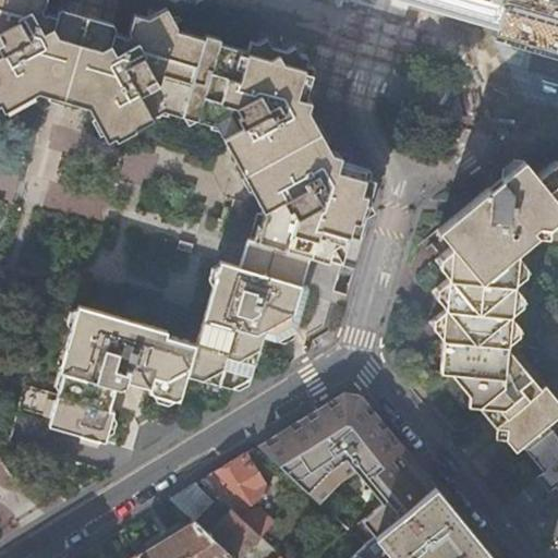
[(0,0),(0,101),(37,83),(56,87),(94,98),(114,137),(153,117),(147,107),(155,102),(156,98),(182,106),(181,109),(202,114),(203,111),(227,119),(225,123),(268,204),(264,207),(253,241),(310,257),(342,266),(352,234),(358,235),(374,179),(336,167),(339,154),(335,152),(324,158),(317,145),(303,119),(298,108),(308,102),(310,97),(295,94),(306,56),(249,39),(243,57),(217,49),(219,38),(205,34),(202,44),(173,36),(177,25),(133,12),(128,29),(130,33),(123,36),(122,34),(88,24),(74,20),(58,14),(47,12),(44,13),(41,4),(45,4),(45,0),(0,0)]
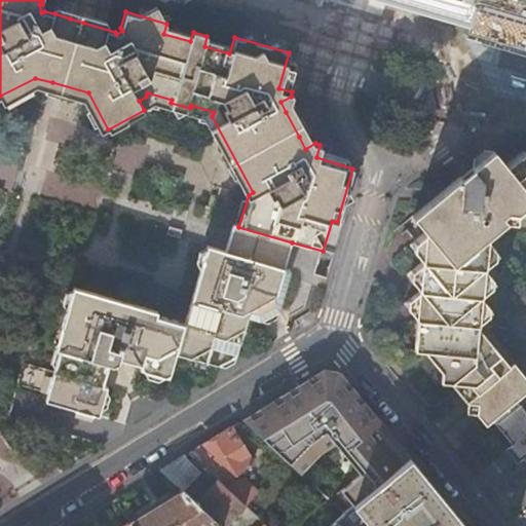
[(472,0),(390,0),(429,11),(465,22),(472,0)]
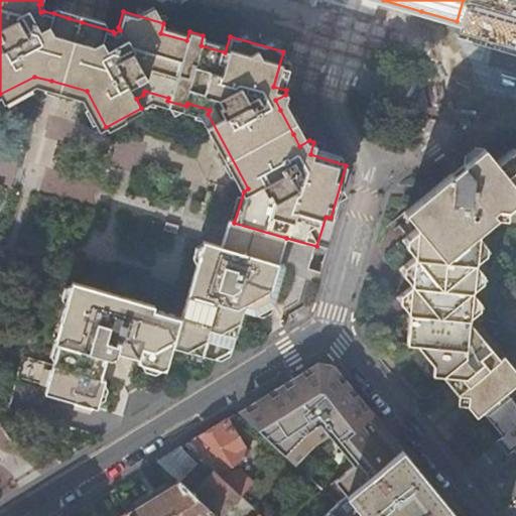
[(515,0),(463,0),(457,21),(457,22),(454,34),(485,91),(515,99),(515,0)]
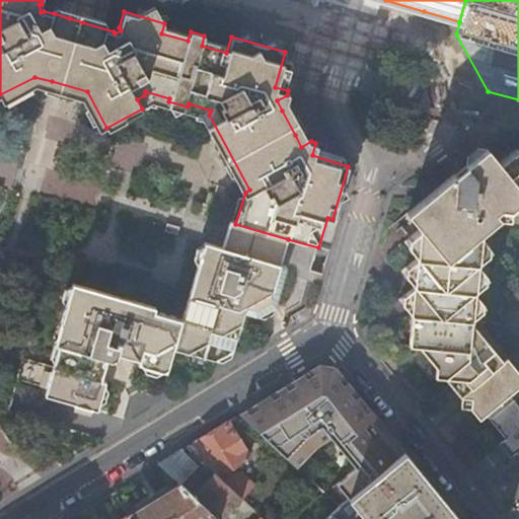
[(485,166),(494,159),(485,148),(475,155),(454,173),(472,176),(485,166)]
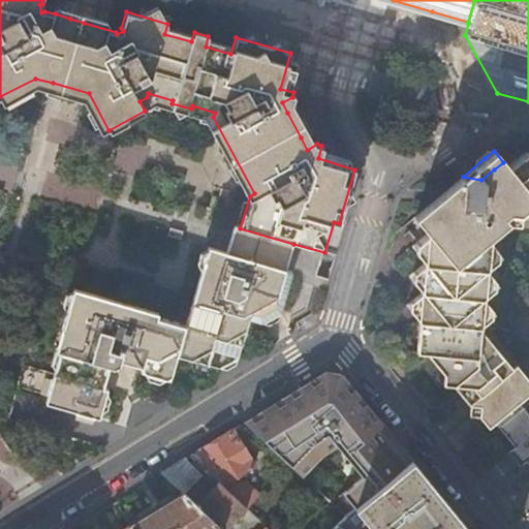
[(528,153),(526,153),(507,166),(526,190),(528,193),(528,153)]
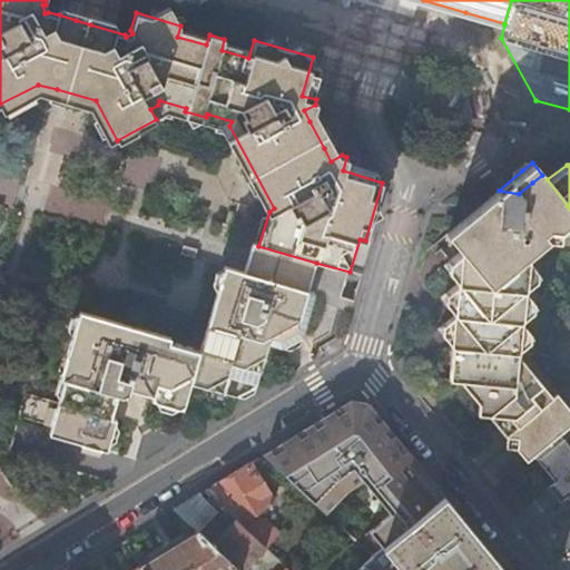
[(552,395),(550,392),(544,385),(518,354),(519,350),(533,336),(521,321),(521,317),(532,308),(522,296),(527,293),(524,290),(524,286),(540,273),(528,258),(528,255),(547,239),(559,239),(559,228),(567,222),(569,218),(569,208),(567,205),(547,179),(542,175),(532,183),(519,194),(499,190),(489,197),(446,233),(459,248),(459,252),(448,262),(455,273),(452,275),(457,279),(457,284),(441,296),(453,311),(453,314),(438,327),(450,342),(452,344),(449,377),(461,380),(479,400),(477,411),(489,413),(491,418),(499,411),(505,418),(510,424),(502,430),(527,460),(533,454),(534,455),(569,426),(569,425),(569,409),(567,405),(557,393),(552,395)]
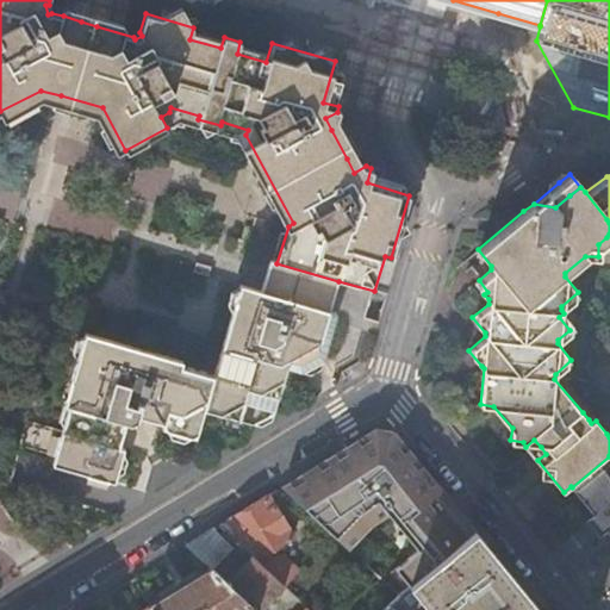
[(209,243),(200,241),(198,251),(209,254),(212,244),(209,243)]
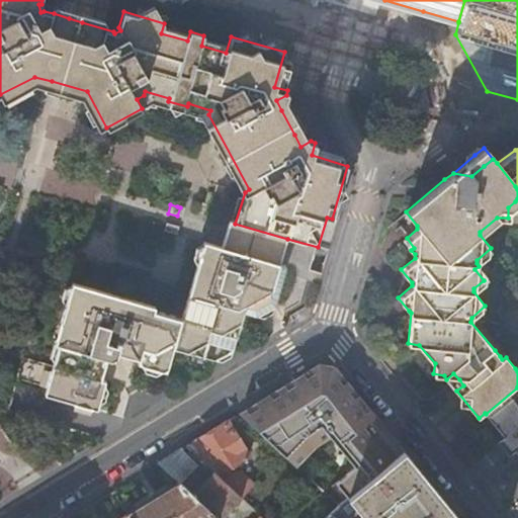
[(287,239),(235,224),(229,222),(221,246),(204,242),(181,320),(155,312),(156,309),(72,284),(55,344),(60,345),(45,395),(97,410),(105,381),(101,381),(107,360),(111,360),(117,356),(117,353),(138,359),(138,363),(166,371),(173,347),(214,359),(233,349),(244,311),(255,314),(275,304),(286,266),(280,264),(287,239)]
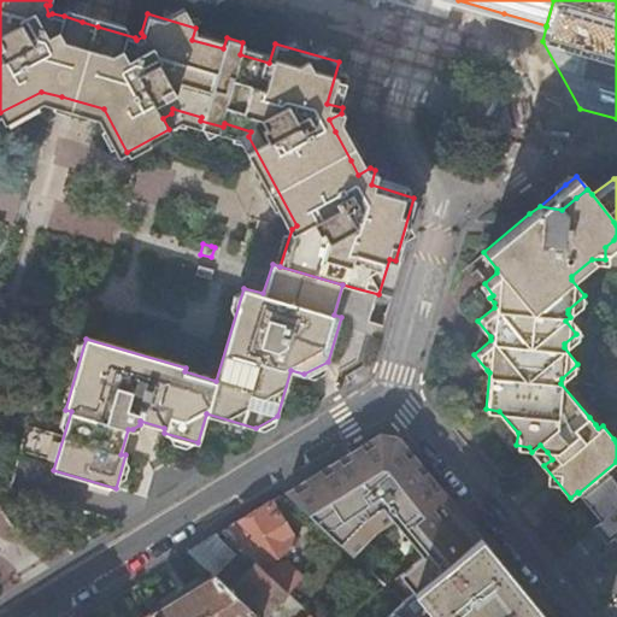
[(207,271),(195,268),(193,278),(204,281),(207,271)]
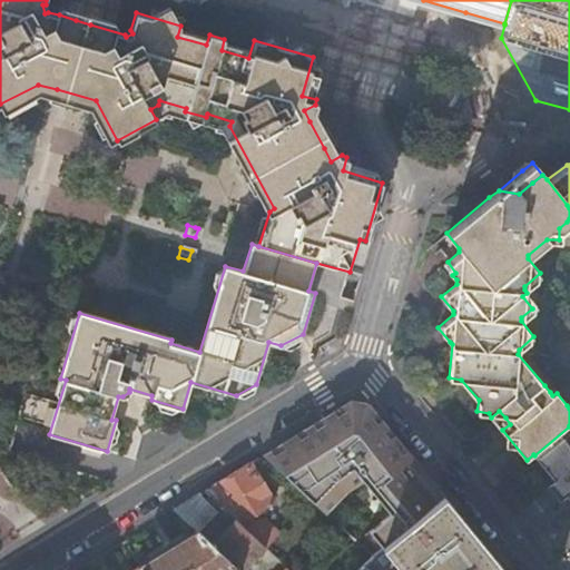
[(443,265),(452,275),(455,273),(448,262),(443,265)]
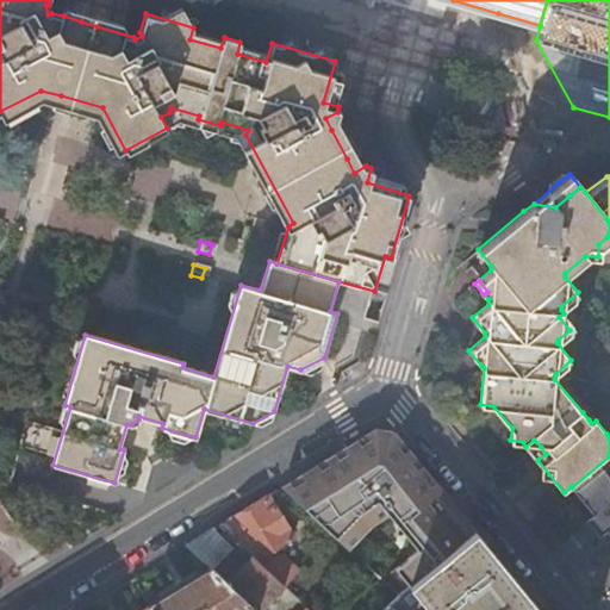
[(574,327),(564,313),(559,317),(570,330),(574,327)]
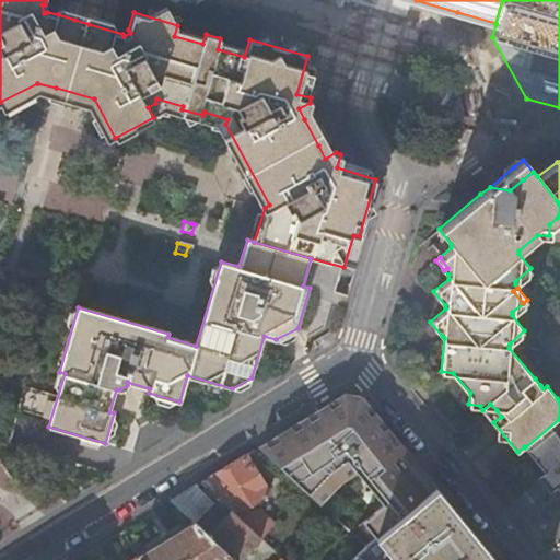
[(306,492),(328,513),(352,493),(366,482),(405,451),(361,397),(345,394),(258,447),(306,492)]
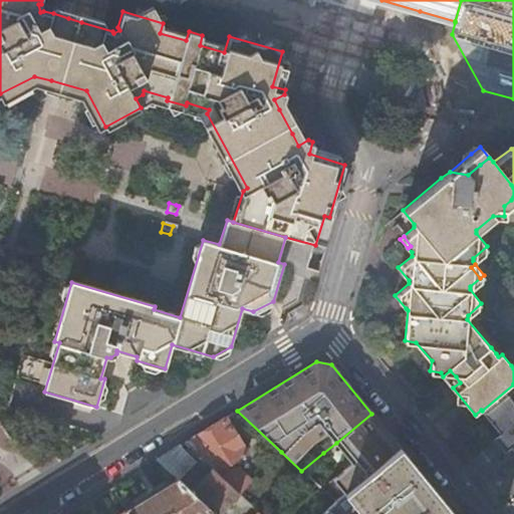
[(449,382),(453,388),(460,382),(456,376),(450,370),(443,376),(449,382)]
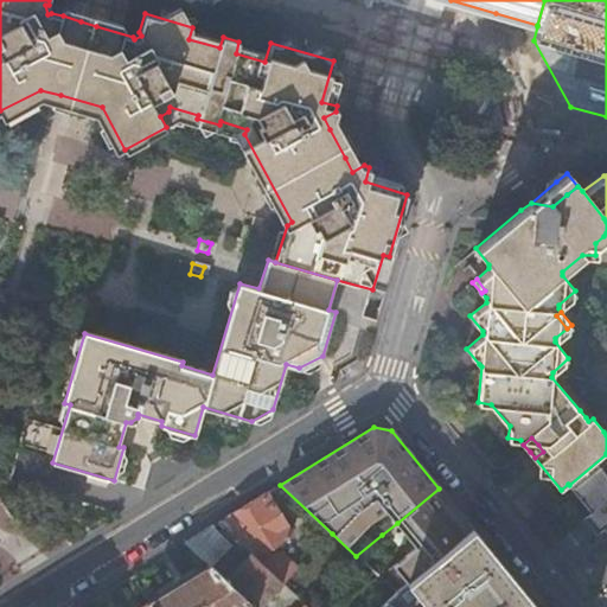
[(606,453),(606,454),(569,485),(589,510),(604,528),(606,531),(606,453)]
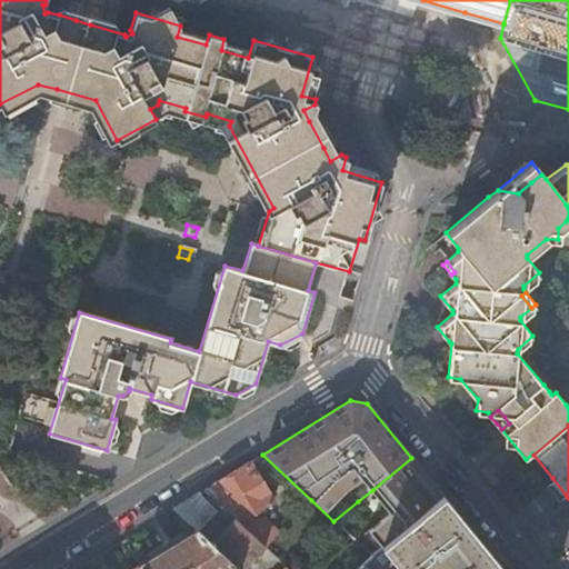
[(411,458),(372,490),(388,512),(363,533),(376,549),(381,545),(442,496),(427,476),(411,458)]
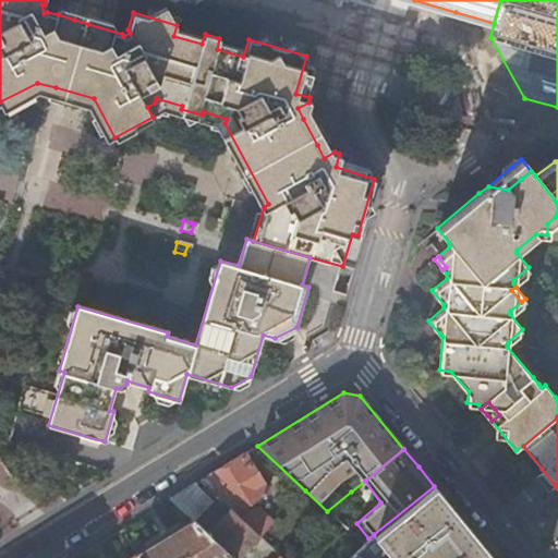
[(202,481),(232,509),(235,513),(268,490),(244,453),(202,481)]
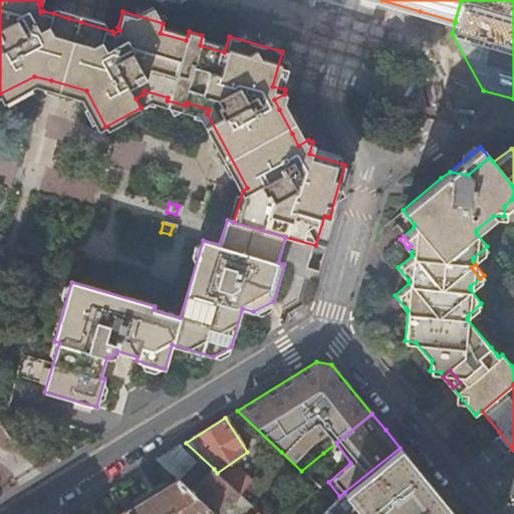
[(505,451),(511,447),(499,432),(492,436),(499,444),(505,451)]
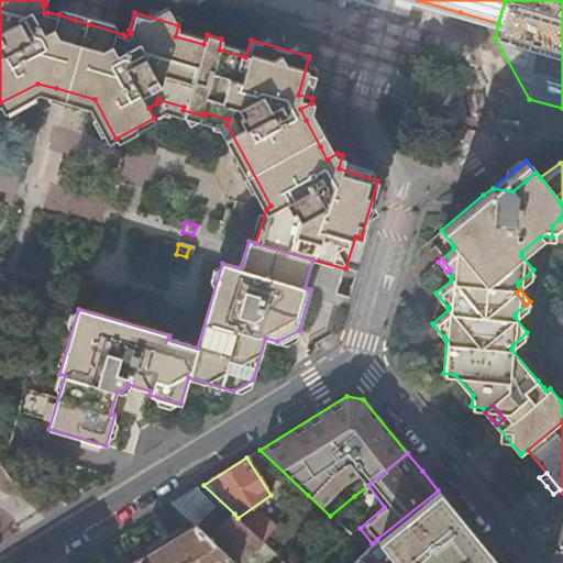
[(235,562),(241,562),(262,541),(238,518),(234,514),(228,519),(196,489),(173,504),(194,523),(235,562)]
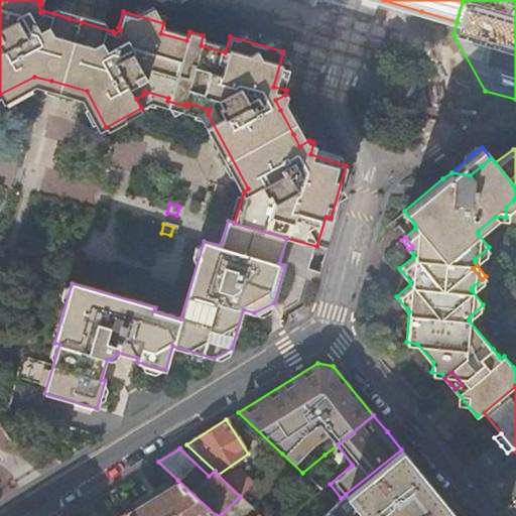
[(456,515),(401,449),(346,494),(364,515),(456,515)]
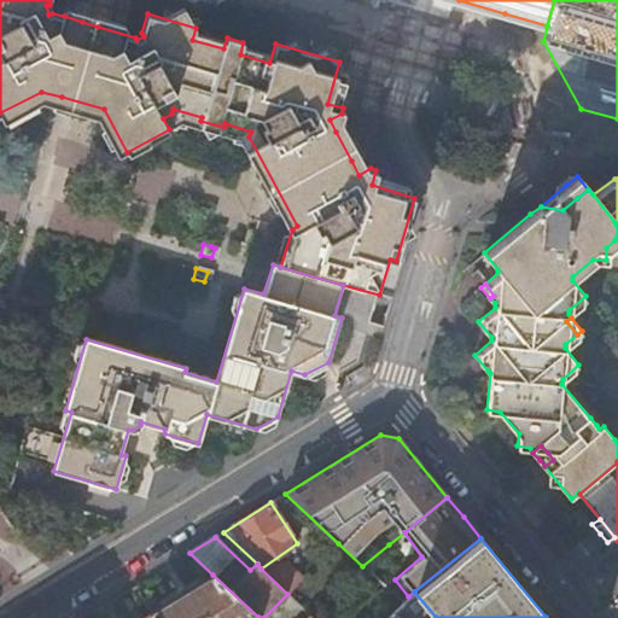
[(351,577),(362,566),(338,543),(327,554),(351,577)]
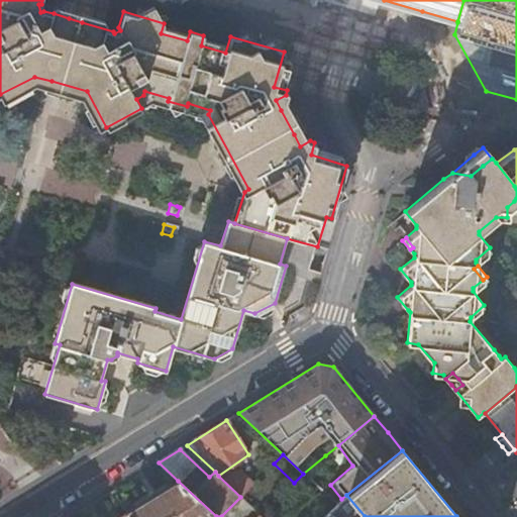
[(128,516),(216,516),(178,481),(126,513),(128,516)]
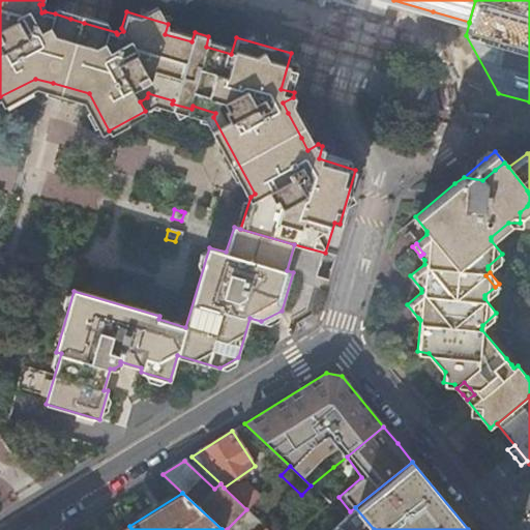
[(330,529),(374,529),(355,507),(350,511),(347,514),(334,527),(330,529)]
